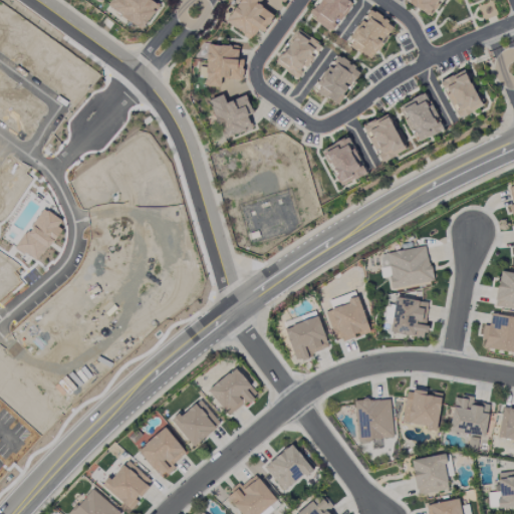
[(110,0),(106,6),(141,30),(159,6),(151,0),(110,0)]
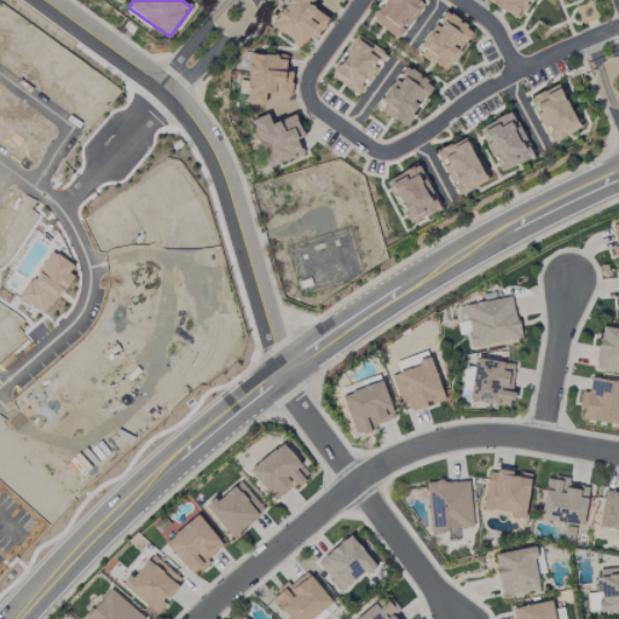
[(337,0),(342,3),(343,0),(290,0),(273,29),(302,47),(310,34),(317,39),(330,18),(311,6),(313,0),(337,0)]
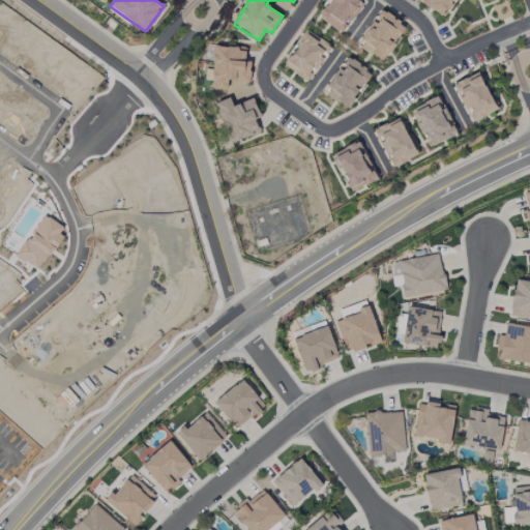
[(329,0),(318,17),(343,33),(365,0),(329,0)]
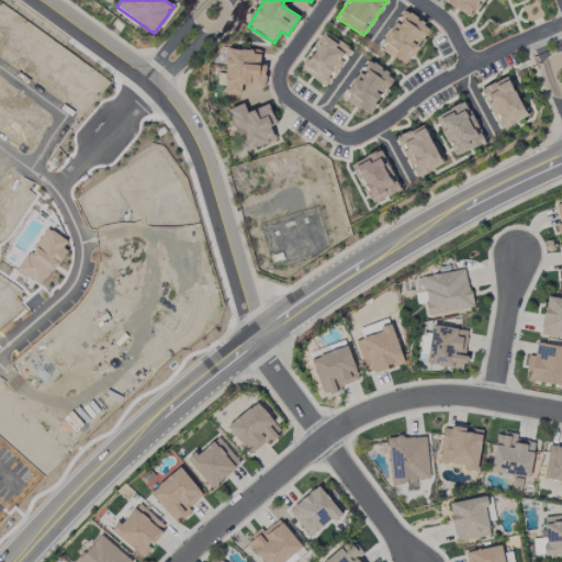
[(445,0),(444,2),(470,18),(479,0),(445,0)]
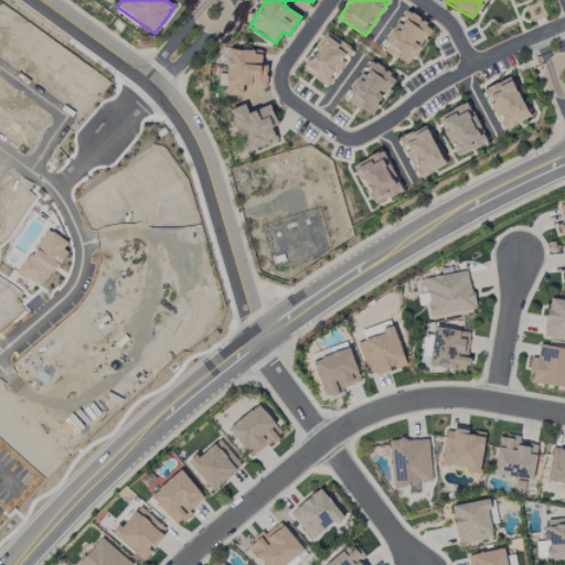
[(381,49),(408,66),(433,28),(405,10),(381,49)]
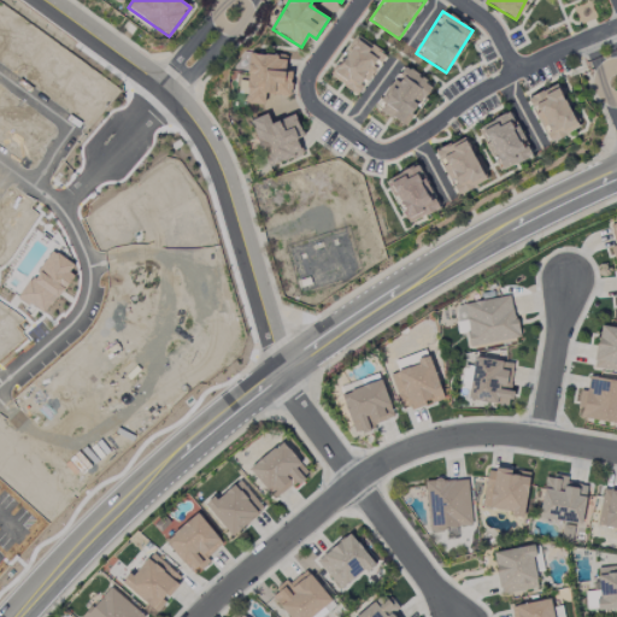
[(362,95),(385,52),(353,36),(330,80),(362,95)]
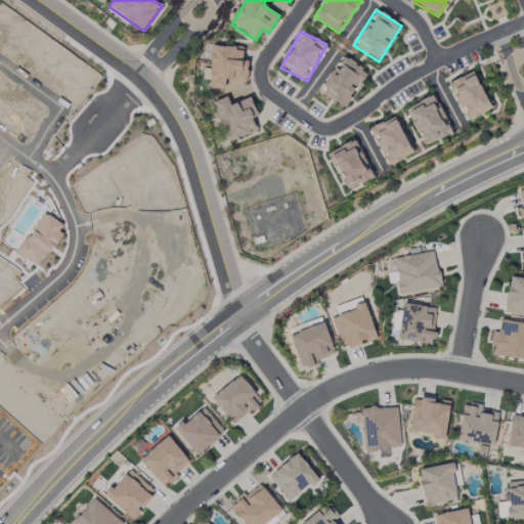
[(224,89),(224,80),(247,82),(248,60),(243,60),(244,47),(211,45),(209,88),(224,89)]
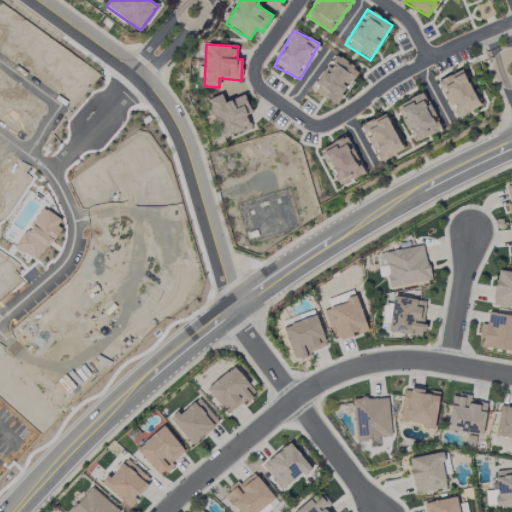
[(360,72),(337,55),(312,88),(335,105),(360,72)]
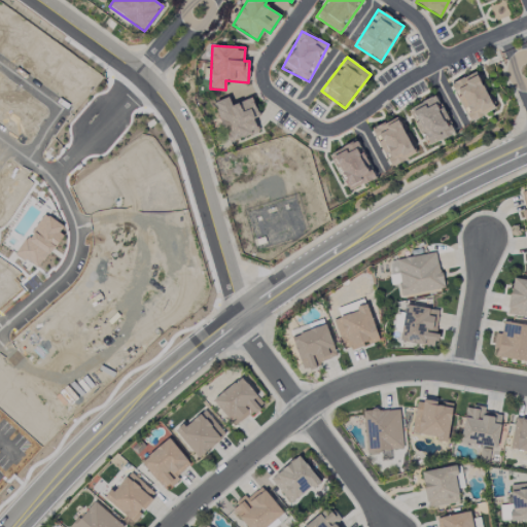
[(494,109),(475,72),(450,84),(469,121),(494,109)]
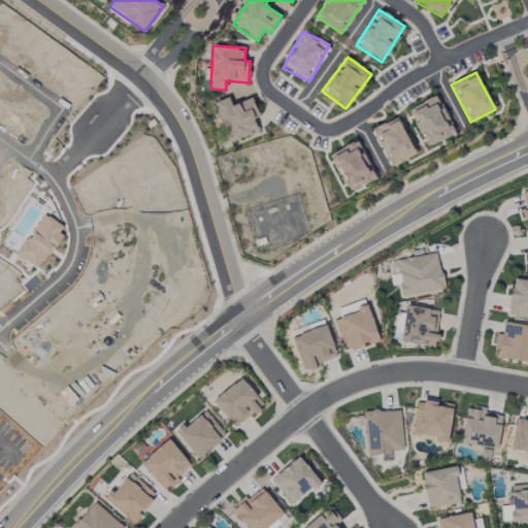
[(427,146),(455,134),(436,95),(409,108),(427,146)]
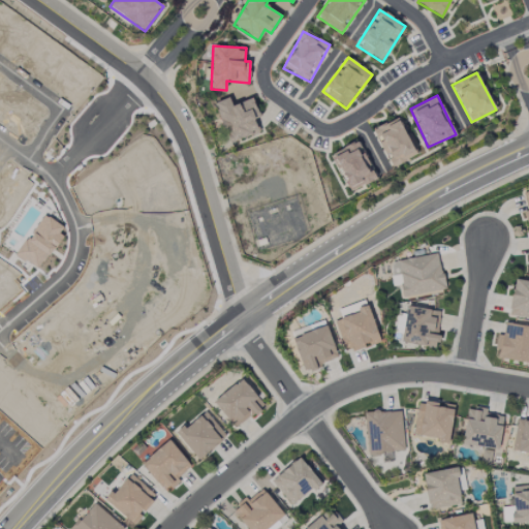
[(231,105),(229,98),(215,102),(228,143),(258,133),(254,119),(259,118),(253,98),(231,105)]
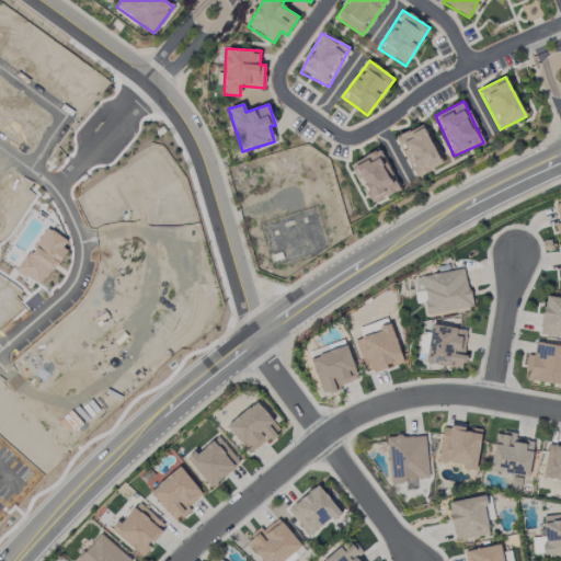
[(442,164),(421,125),(396,138),(415,178),(442,164)]
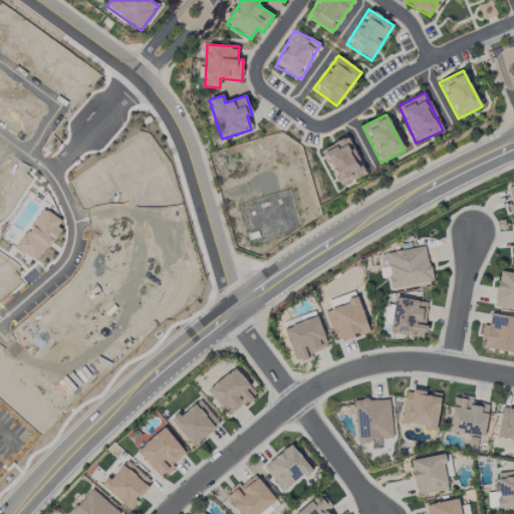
[(364,176),(349,138),(324,148),(339,186),(364,176)]
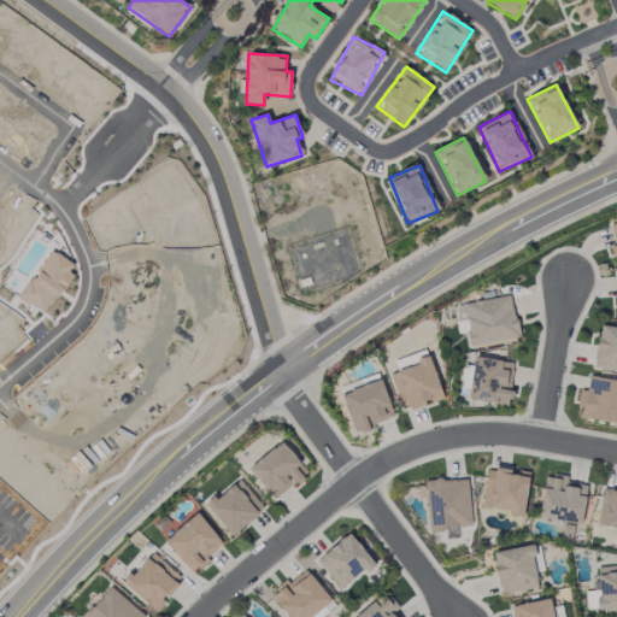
[(518,339),(512,297),(464,303),(470,346),(518,339)]
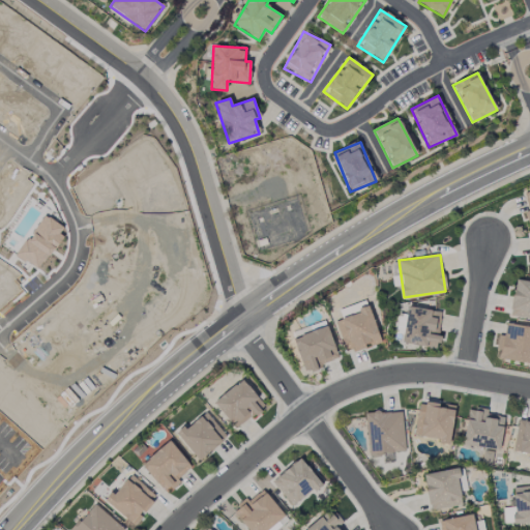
[(529,282),(514,280),(510,317),(529,318),(529,282)]
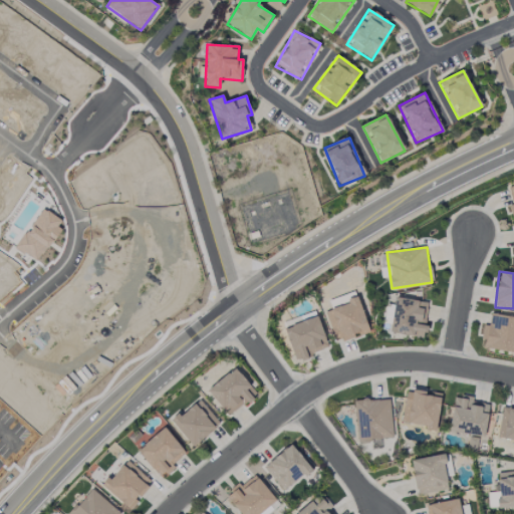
[(429,302),(396,297),(390,332),(424,338),(429,302)]
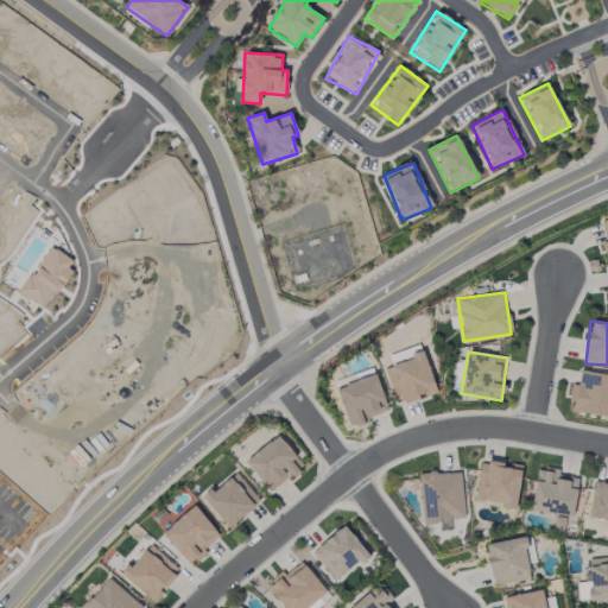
[(437,392),(423,354),(386,367),(399,405),(437,392)]
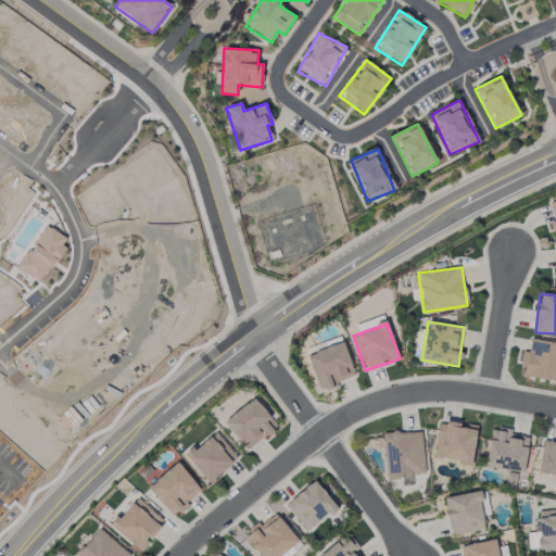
[(555,381),(555,342),(530,340),(529,353),(523,352),(520,378),(555,381)]
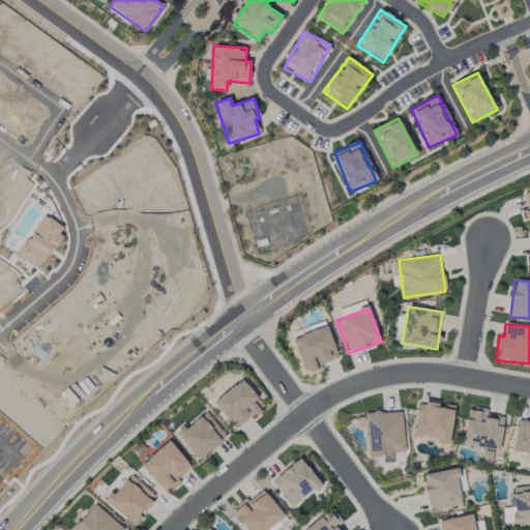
[(292,339),(304,372),(339,360),(327,326),(292,339)]
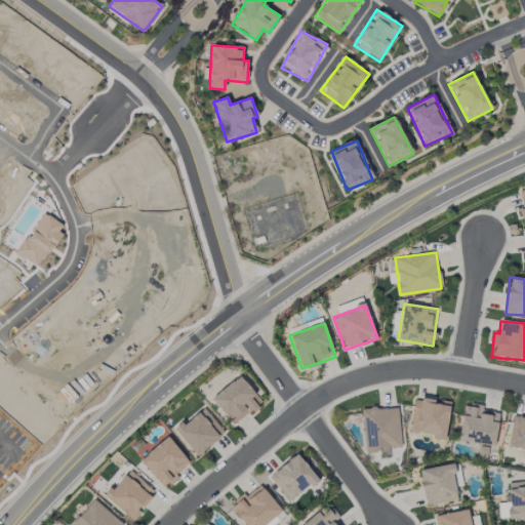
[(212,396),(231,426),(261,406),(243,376),(212,396)]
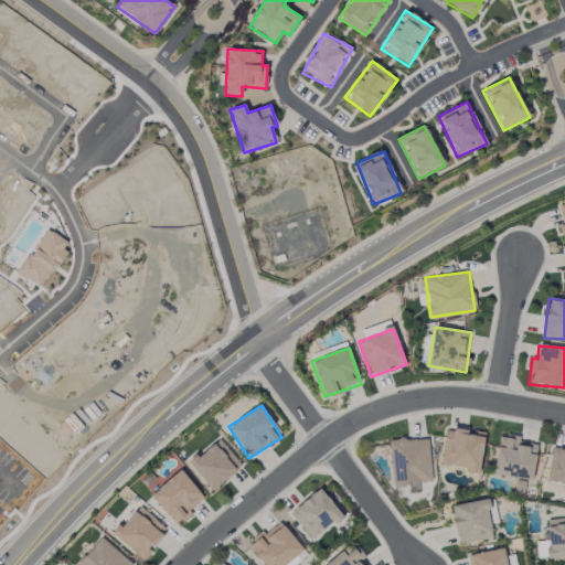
[(484,434),(467,432),(446,428),(440,466),(480,471),(484,434)]
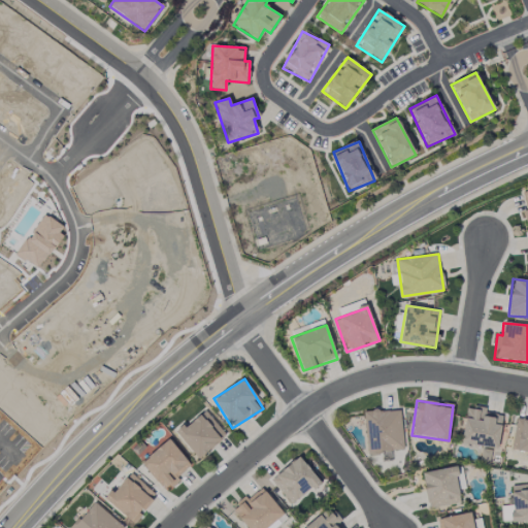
[(503,416),(485,413),(486,409),(467,406),(461,443),(497,450),(503,416)]
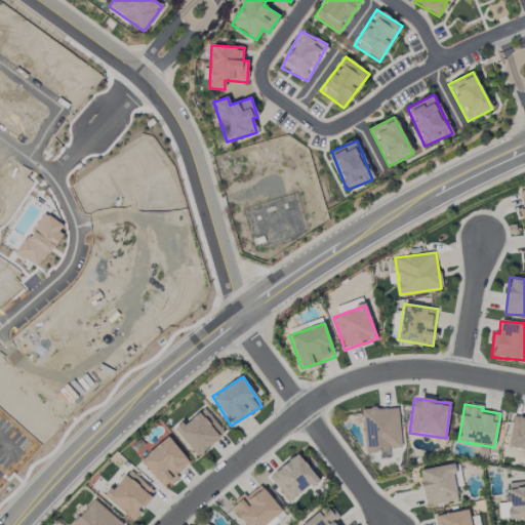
[(225,432),(202,407),(175,432),(198,456),(225,432)]
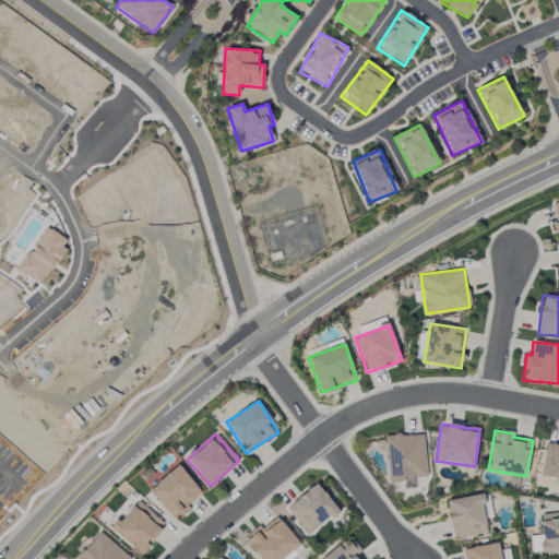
[(425,435),(387,436),(389,479),(427,477),(425,435)]
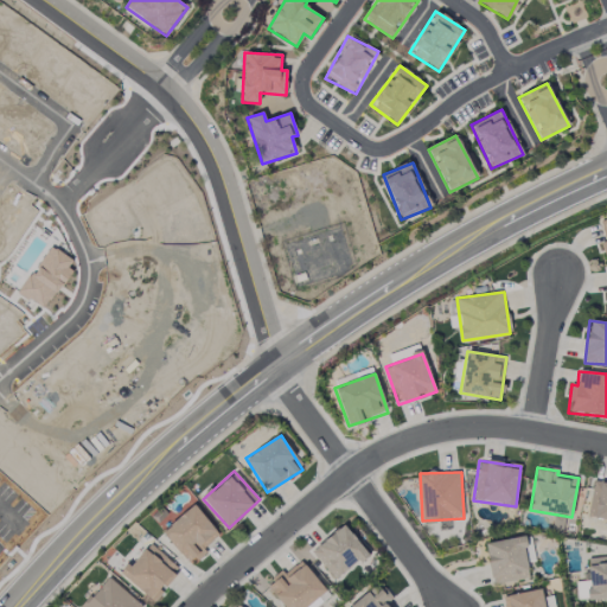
[(221,537),(195,505),(161,531),(189,564),(221,537)]
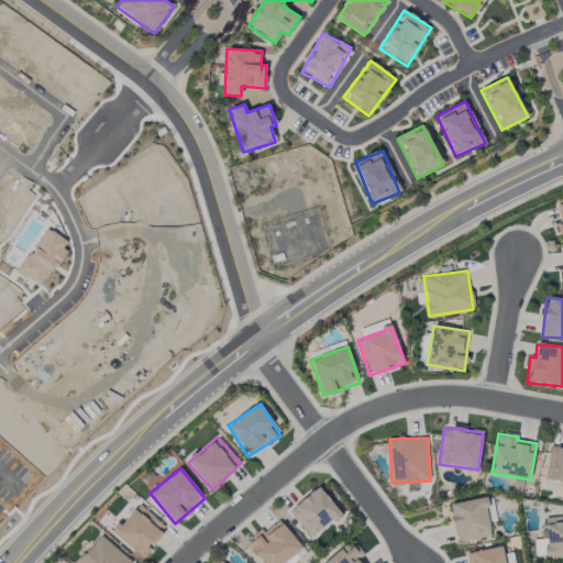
[(310,539),(341,515),(319,486),(288,511),(310,539)]
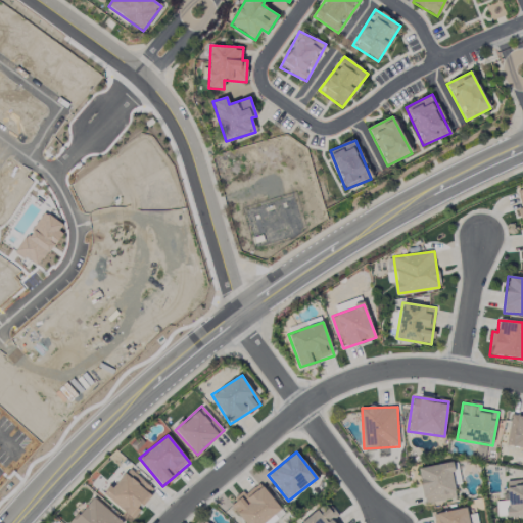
[(419,467),(423,504),(456,500),(452,463),(419,467)]
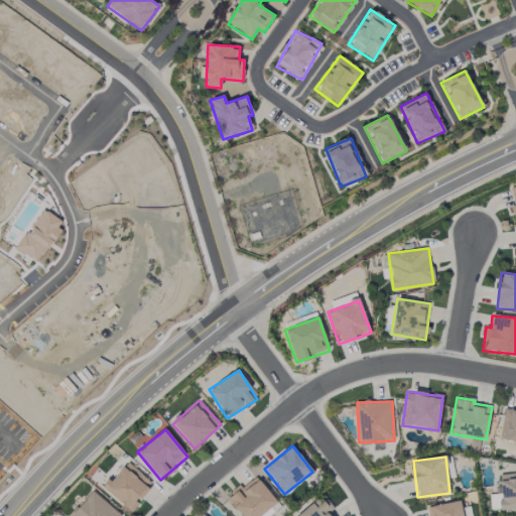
[(153,485),(127,462),(103,488),(129,512),(153,485)]
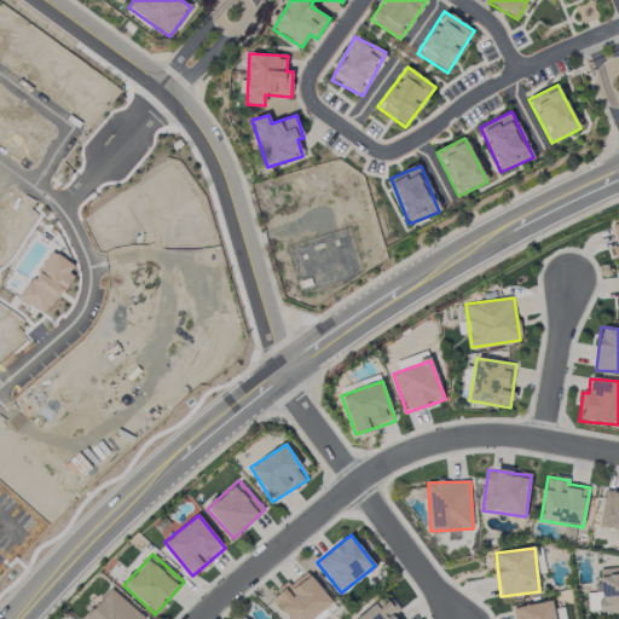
[(618,567),(597,570),(600,593),(586,594),(589,613),(618,611),(618,567)]
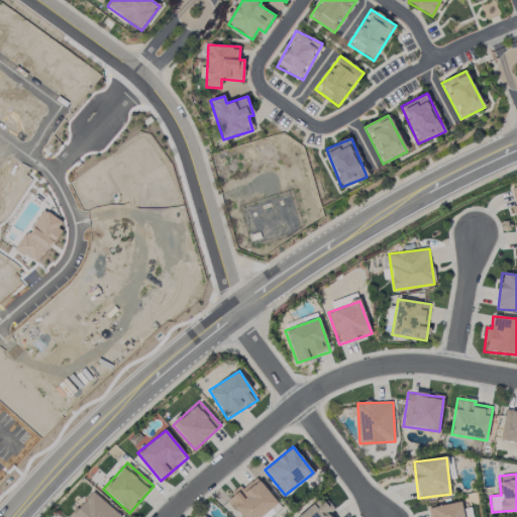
[(242,516),(261,516),(278,502),(255,478),(243,489),(240,486),(226,499),(242,516)]
